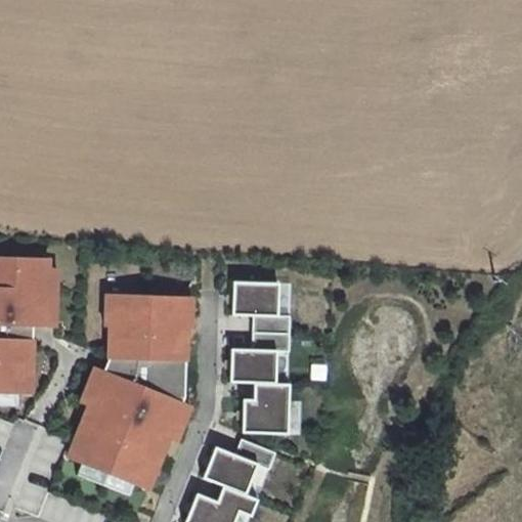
[(48,268),(48,258),(0,256),(0,391),(18,392),(32,392),(33,340),(27,339),(28,323),(34,324),(47,324),(48,268)]
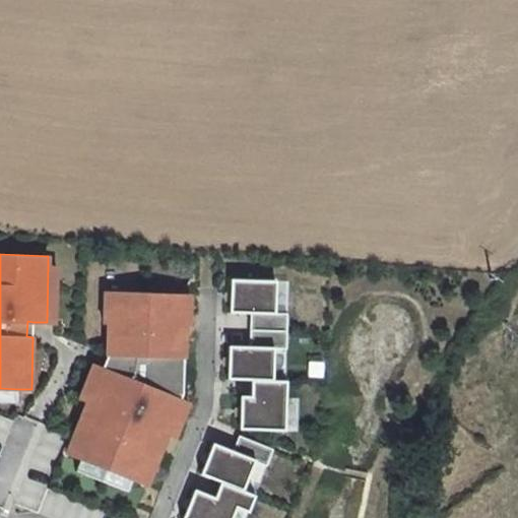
[(48,266),(47,322),(57,322),(58,266),(48,266)]
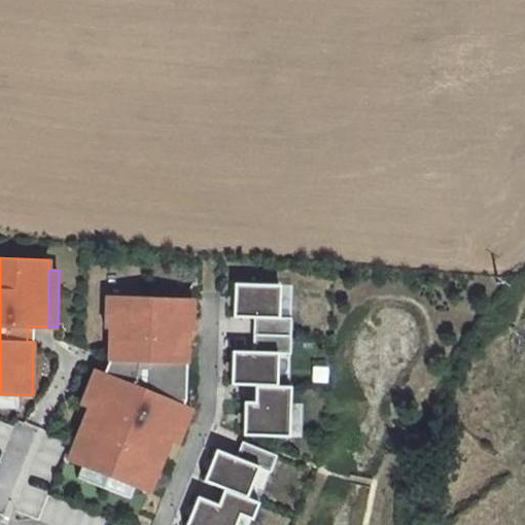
[(254,349),(233,349),(232,382),(253,383),(252,400),(244,399),(243,433),(289,434),(290,401),(290,384),(277,383),(278,351),(291,351),(292,316),(279,315),(280,283),(234,282),(233,315),(255,316),(254,349)]
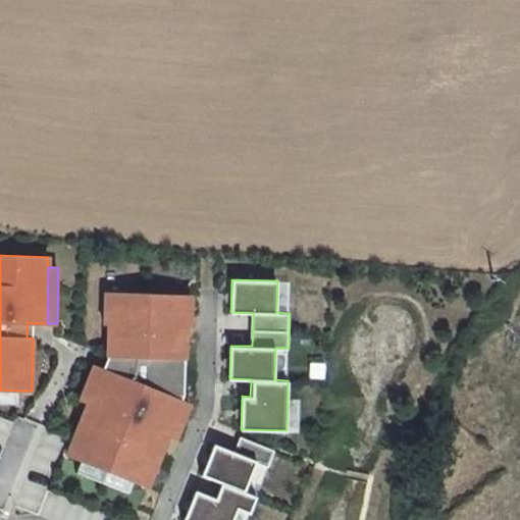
[(110,302),(137,303),(136,294),(105,293),(105,322),(110,322),(110,302)]
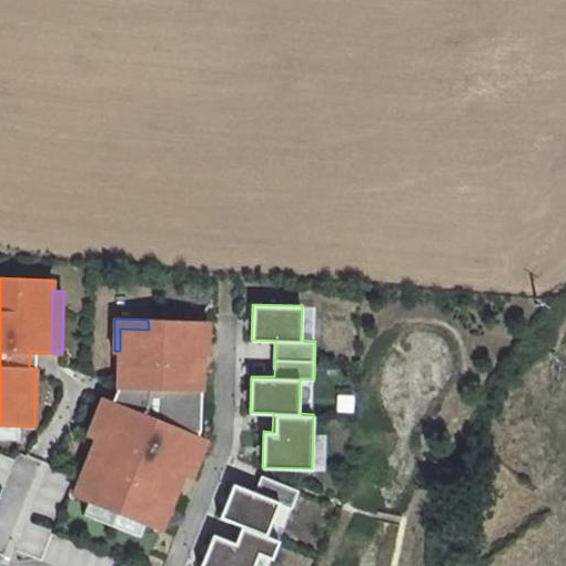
[(202,331),(202,353),(209,353),(209,321),(174,320),(174,331),(202,331)]
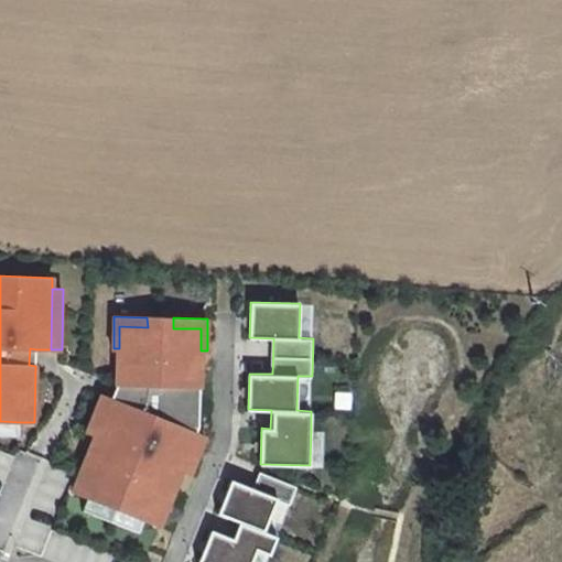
[(123,387),(118,401),(111,399),(97,434),(75,490),(89,496),(144,519),(159,525),(182,468),(196,432),(198,425),(201,350),(201,328),(173,328),(148,327),(119,326),(119,348),(117,384),(123,387)]
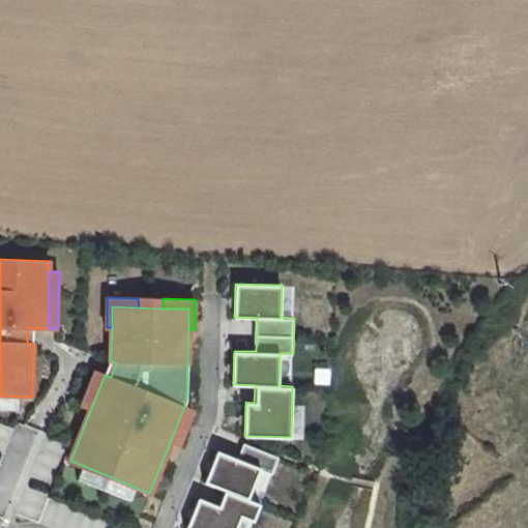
[(116,363),(110,360),(105,375),(111,377),(116,363)]
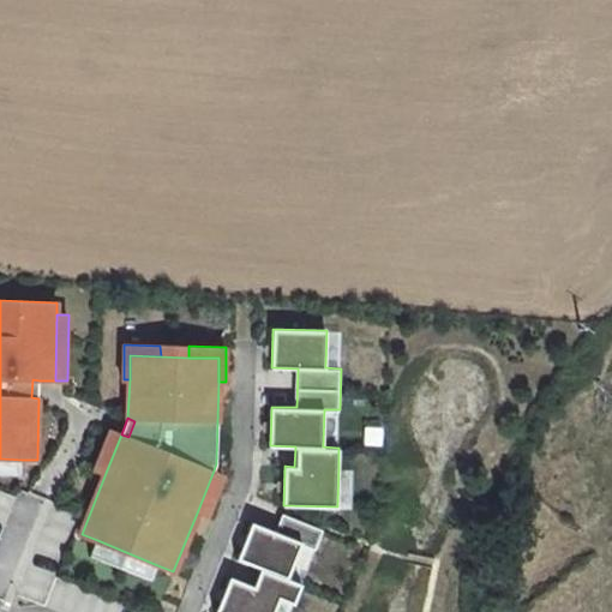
[(106,473),(121,435),(109,430),(95,469),(106,473)]
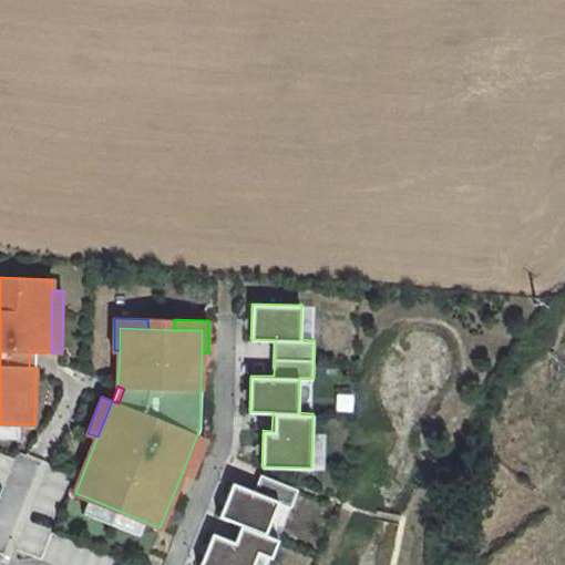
[(20,424),(0,423),(0,437),(20,438),(20,424)]
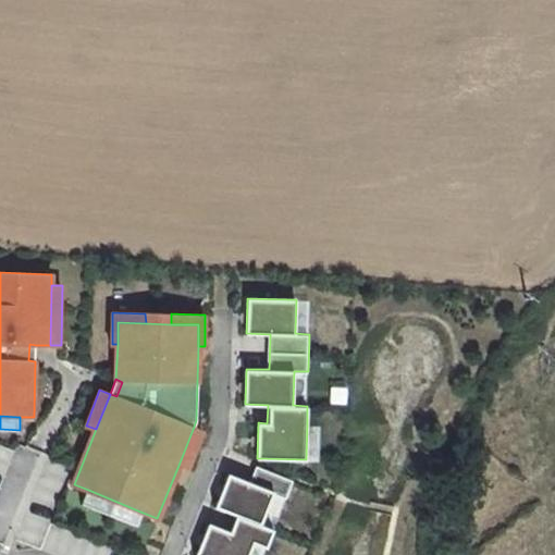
[(194,427),(180,463),(189,467),(204,431),(194,427)]
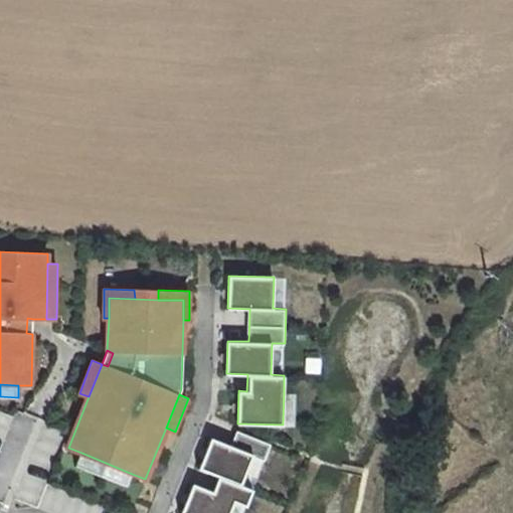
[(199,468),(219,476),(213,491),(193,483),(181,512),(229,512),(234,501),(246,505),(252,489),(241,484),(252,455),(265,460),(272,443),(237,430),(231,445),(211,437),(199,468)]
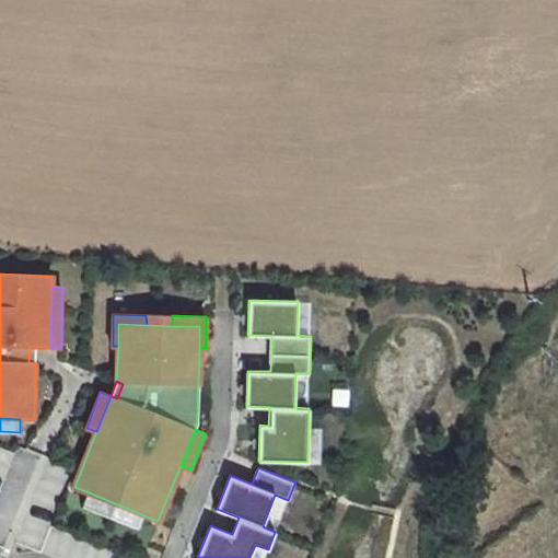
[(143,515),(89,492),(83,506),(139,527),(143,515)]
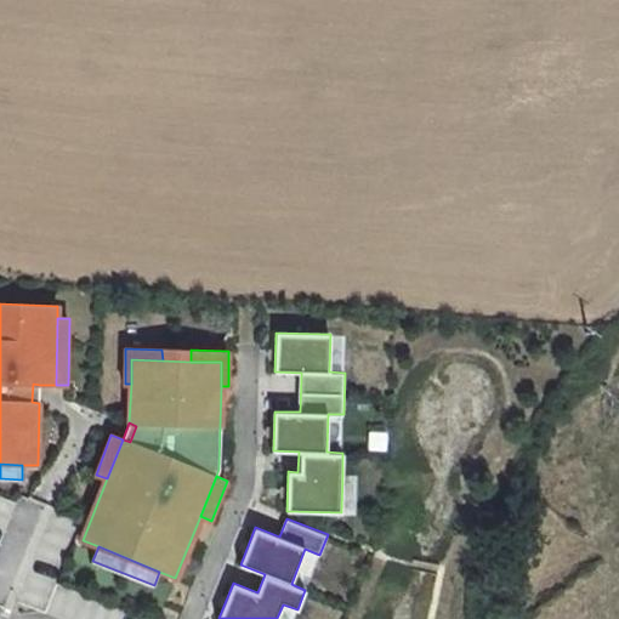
All buildings are outlined.
